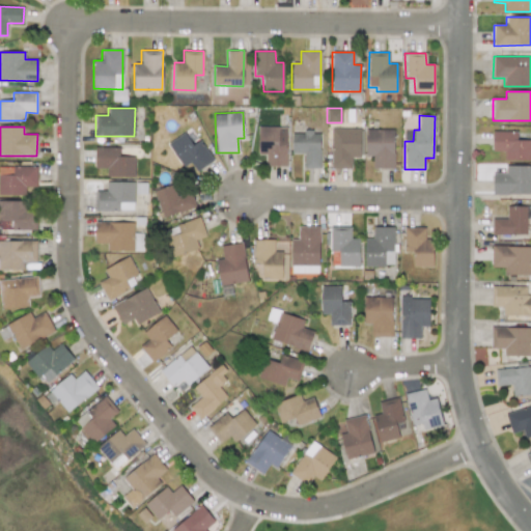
[(286,167),(287,142),(278,142),(278,127),(258,127),(257,155),(266,155),(264,166),(286,167)]
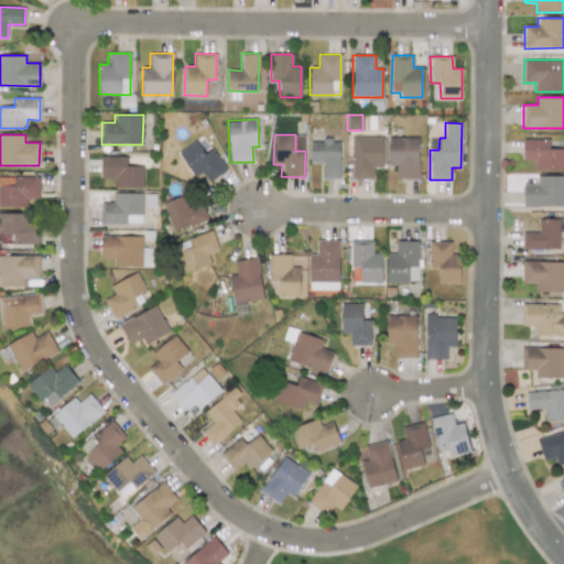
[(382,137),(351,136),(351,179),(373,179),(373,167),(382,167),(382,137)]
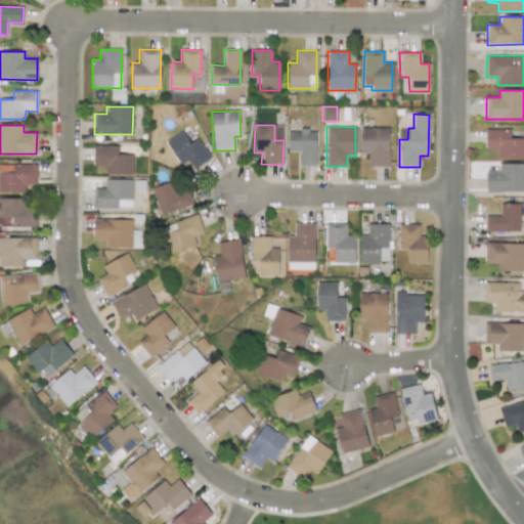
[(366,166),(389,167),(389,128),(360,128),(360,155),(367,155),(366,166)]
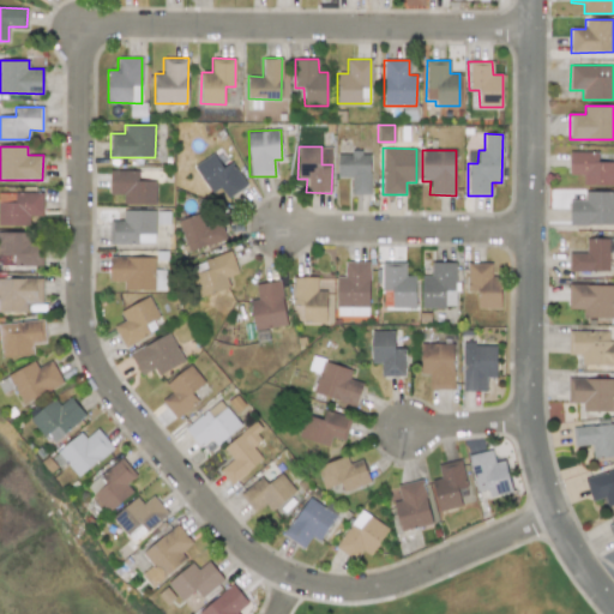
[(613,186),(613,162),(597,162),(597,152),(570,151),(570,175),(583,175),(582,185),(613,186)]
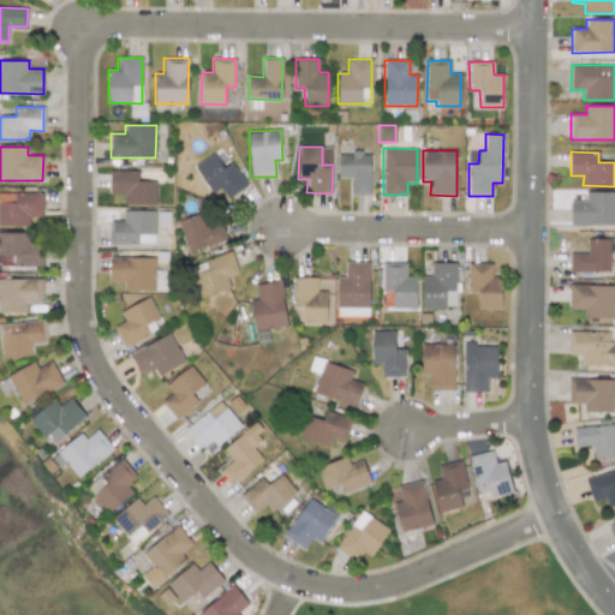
[(371,195),(370,153),(338,154),(338,178),(352,178),(352,195),(371,195)]
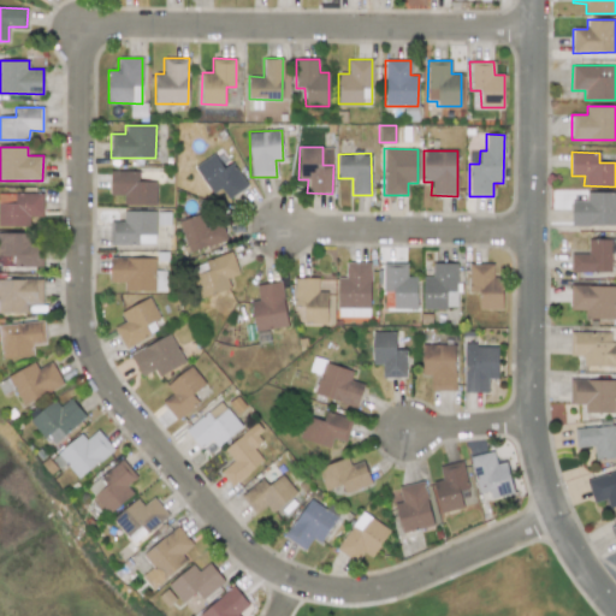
[(212,197),(223,193),(226,199),(247,188),(234,161),(221,167),(215,154),(195,165),(212,197)]
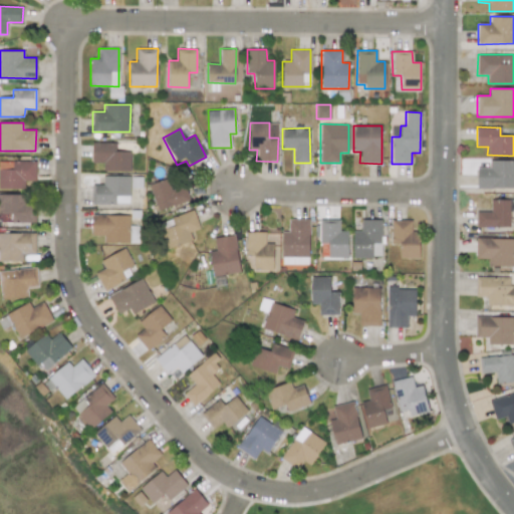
[(130,172),(130,152),(115,152),(116,143),(92,143),(92,163),(103,163),(102,171),(130,172)]
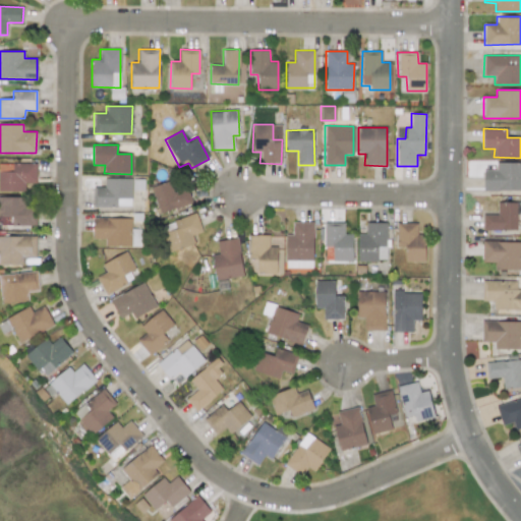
[(482,190),(520,190),(520,163),(496,162),(496,170),(483,170),(482,190)]
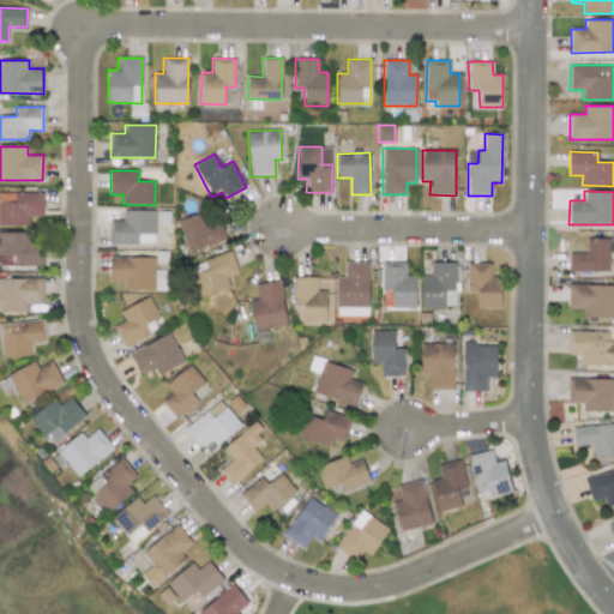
[(0,192),(0,260),(11,260),(11,266),(42,266),(42,241),(30,241),(30,232),(0,232),(0,226),(29,226),(29,216),(42,216),(42,192),(0,192)]
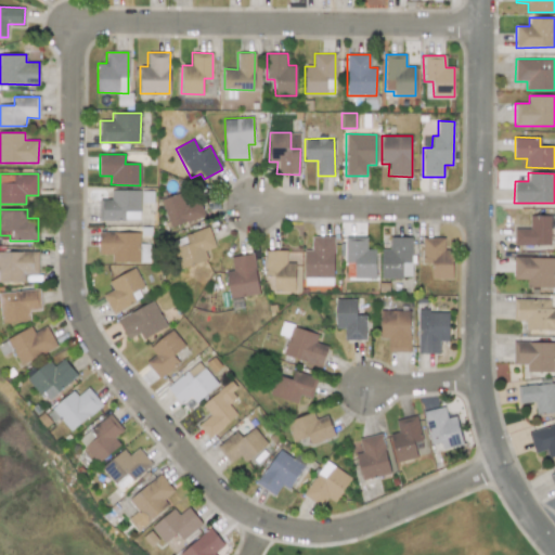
[(99,199),(100,220),(140,220),(139,190),(111,191),(111,198),(99,199)]
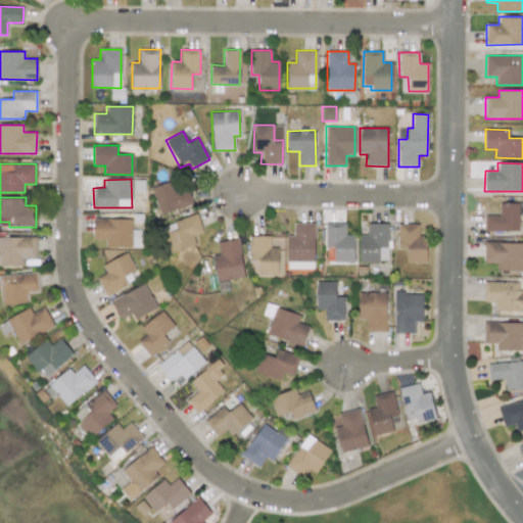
[(193,204),(188,188),(174,192),(170,181),(151,188),(160,216),(193,204)]
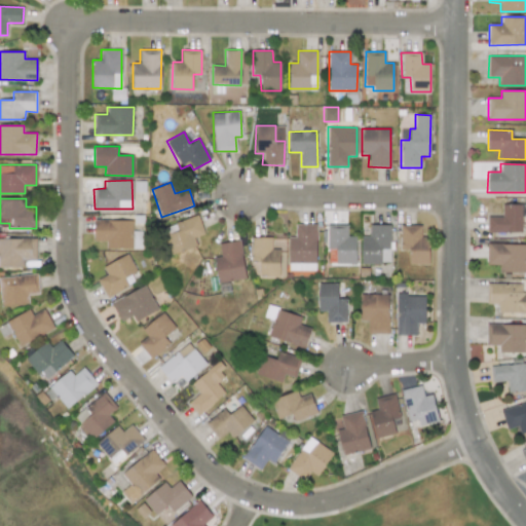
[(487,232),(521,232),(522,217),(525,217),(525,204),(502,204),(502,217),(487,217),(487,232)]
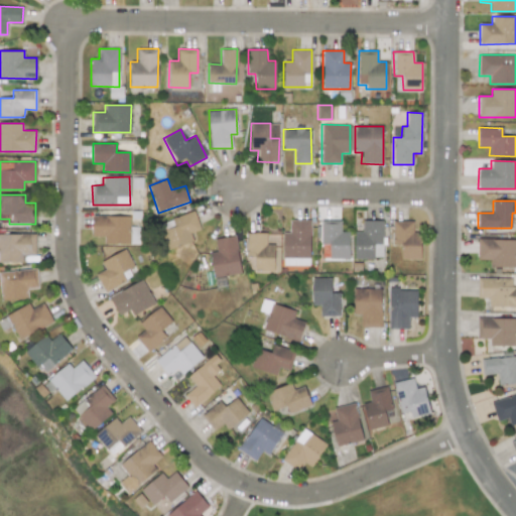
[(192,242),(189,233),(200,230),(195,212),(161,222),(170,249),(192,242)]
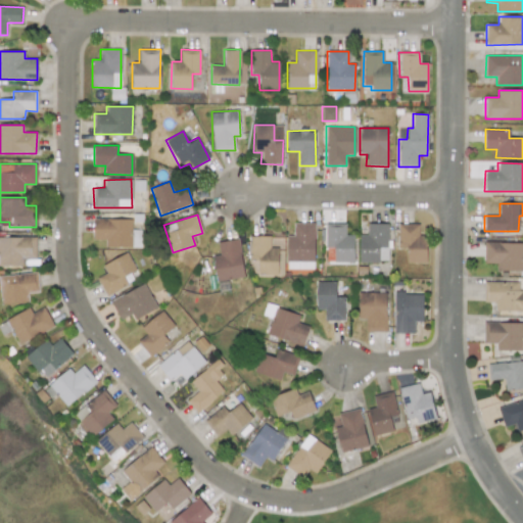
[(105,247),(140,247),(141,230),(132,230),(132,219),(94,219),(93,240),(105,240),(105,247)]
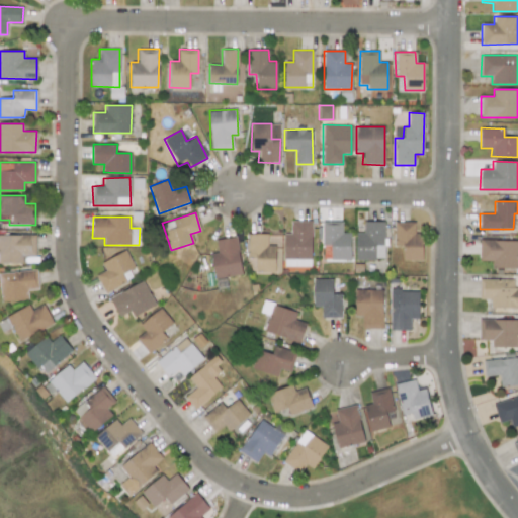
[(311,267),(312,221),(290,221),(290,234),(283,234),(283,266),(311,267)]
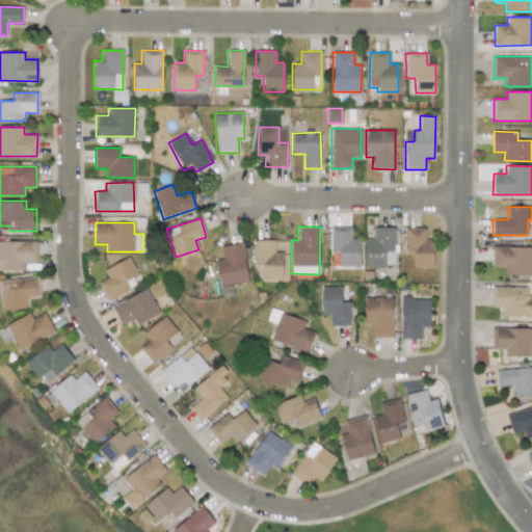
[(360,267),(360,239),(351,239),(351,227),(331,227),(330,267),(360,267)]
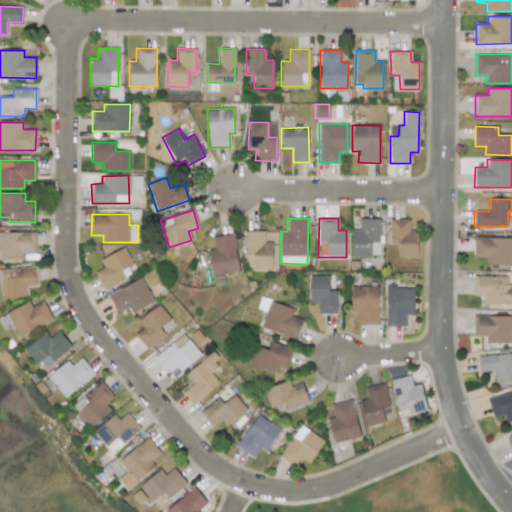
[(351,256),(379,257),(380,219),(359,218),(359,230),(351,230),(351,256)]
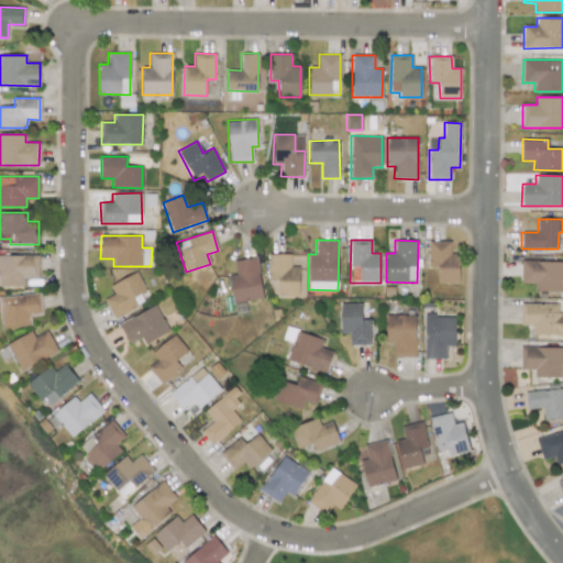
[(450,241),(429,241),(428,269),(438,269),(438,283),(459,283),(460,253),(450,253),(450,241)]
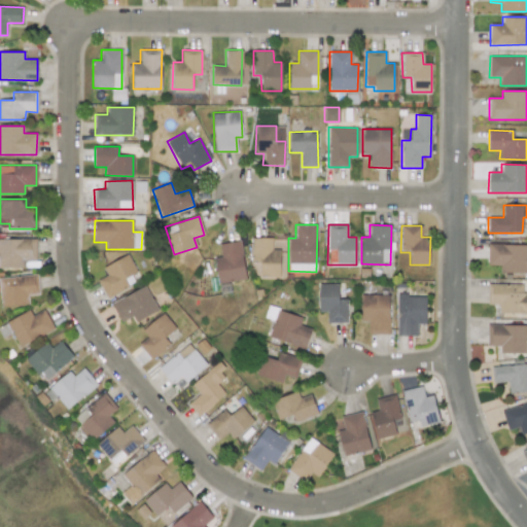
[(36,260),(35,238),(0,238),(0,268),(23,268),(23,260),(36,260)]
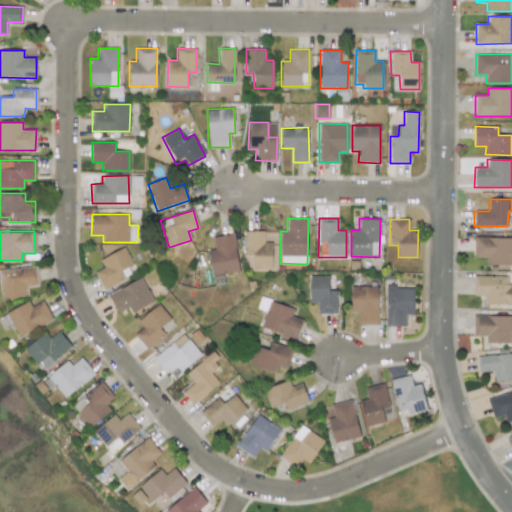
[(264,231),(244,231),(244,255),(252,255),(252,269),(271,269),(272,242),(264,242),(264,231)]
